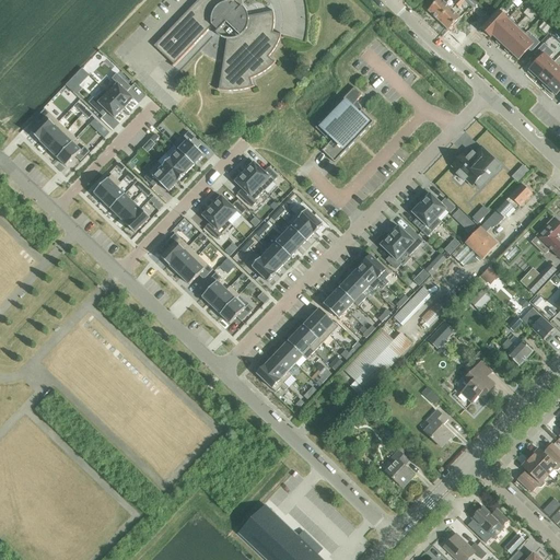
[(253,88),(249,80),(259,76),(268,70),(276,62),(275,62),(273,63),(268,58),(273,50),(278,43),(281,34),(280,34),(280,36),(272,34),(273,26),(273,19),(272,11),(271,11),(272,13),(248,18),(247,14),(246,12),(244,9),(242,7),(240,9),(233,3),(236,0),(202,0),(158,46),(175,63),(172,67),(173,67),(194,45),(212,26),(218,32),(216,34),(218,36),(220,38),(223,39),(226,41),(219,90),(217,90),(217,91),(226,92),(235,91),(245,90),(254,88),(254,86),(253,88)]
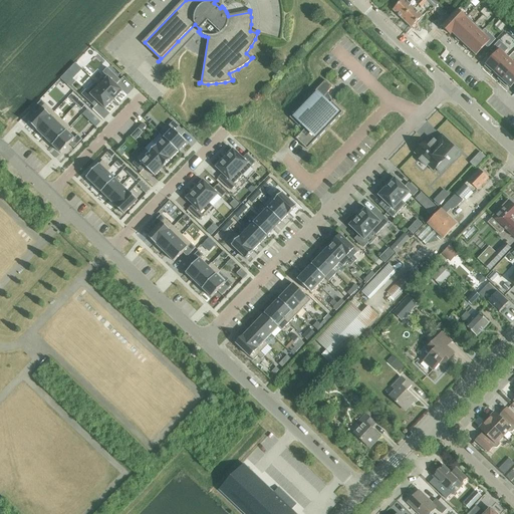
[(403,0),(394,10),(403,19),(413,8),(404,0),(403,0)]
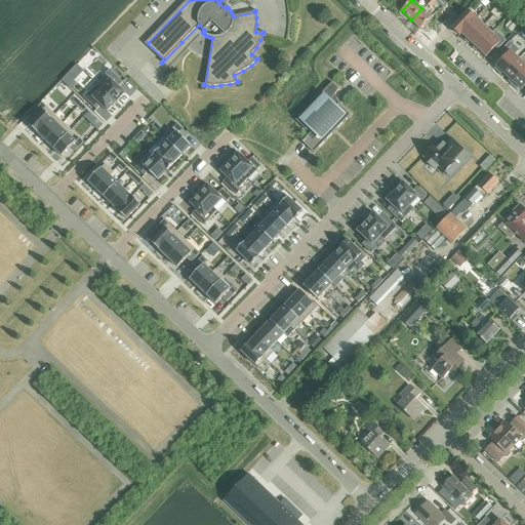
[(477,1),(471,7),(475,11),(481,4),(480,3),(477,1)]
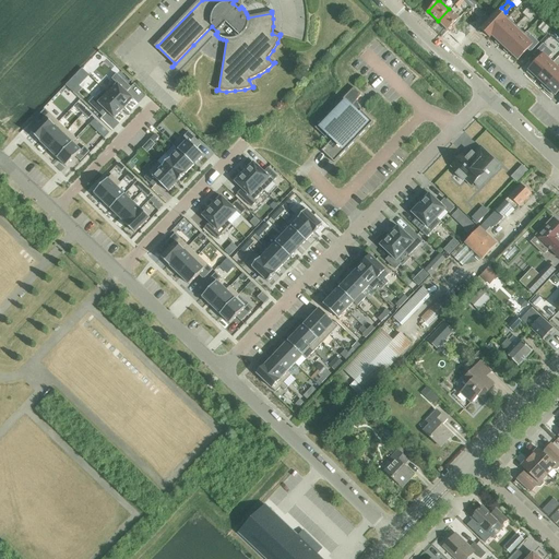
[(449,9),(438,21),(448,31),(459,19),(449,9)]
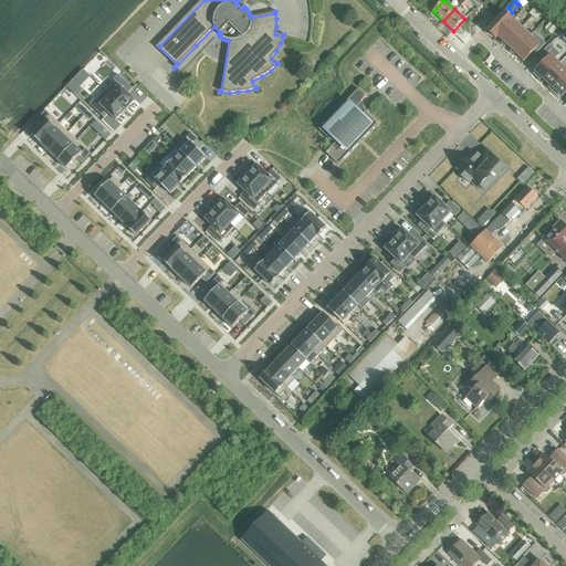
[(498,38),(500,40),(515,23),(503,12),(486,30),(495,39),(498,38)]
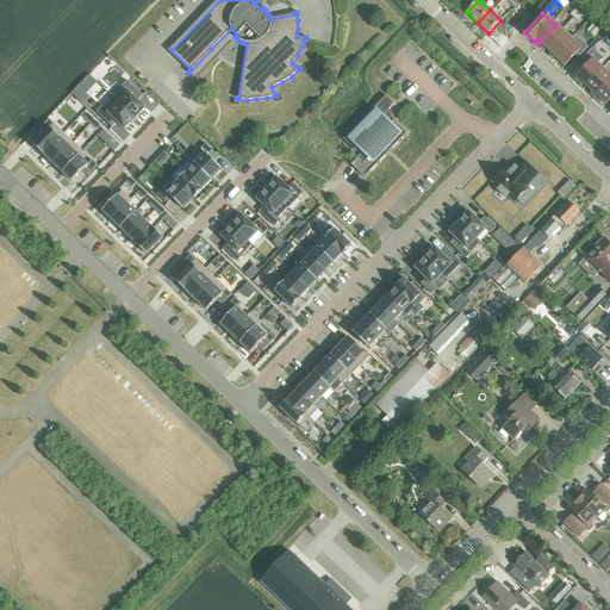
[(546,49),(548,51),(565,33),(555,25),(539,43),(541,45),(540,48),(543,51),(546,49)]
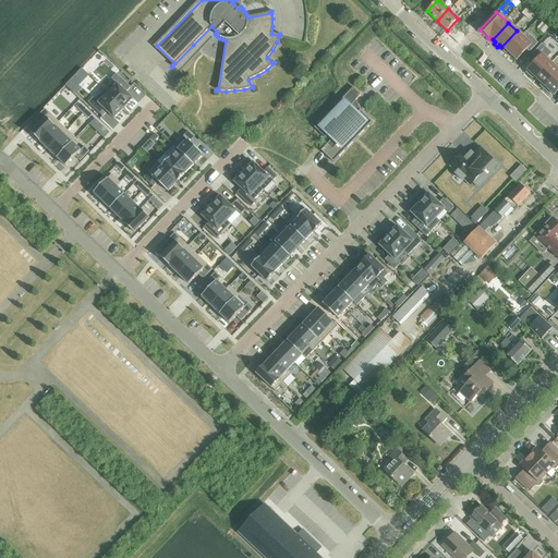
[(510,55),(520,45),(525,38),(522,36),(517,31),(501,47),(504,49),(502,51),(506,55),(508,52),(510,55)]
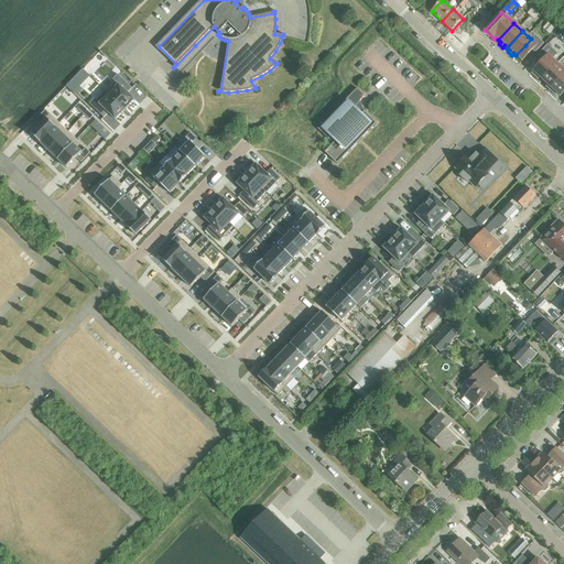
[(531,39),(525,45),(532,51),(534,53),(543,44),(531,32),(528,36),(531,39)]
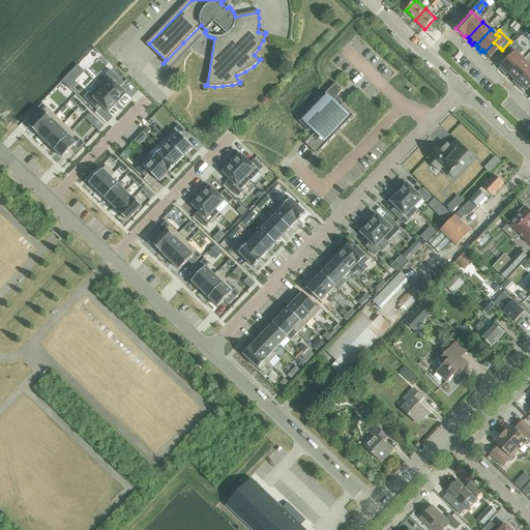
[(494,42),(484,52),(491,58),(500,48),(494,42)]
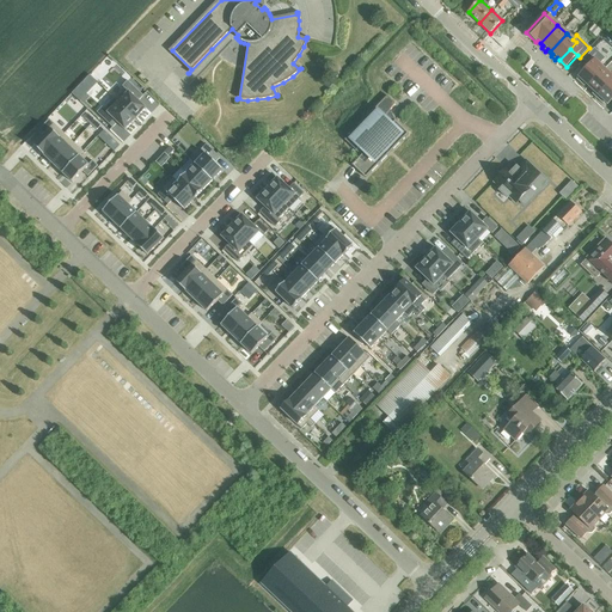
[(586,85),(588,87),(605,69),(599,65),(605,59),(594,49),(582,61),(589,66),(576,80),(583,87),(586,85)]
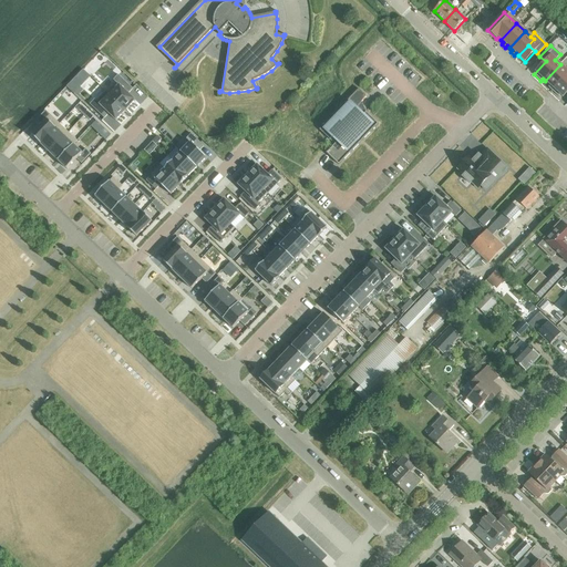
[(548,88),(552,91),(566,74),(566,70),(560,64),(545,81),(550,85),(548,88)]
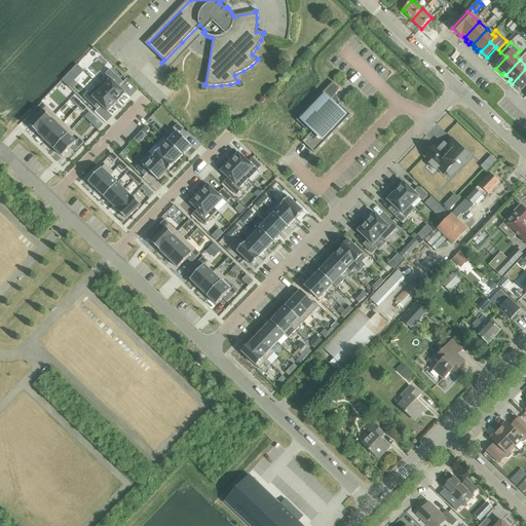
[(62,81),(68,87),(72,83),(76,79),(84,71),(77,65),(70,73),(66,77),(62,81)]
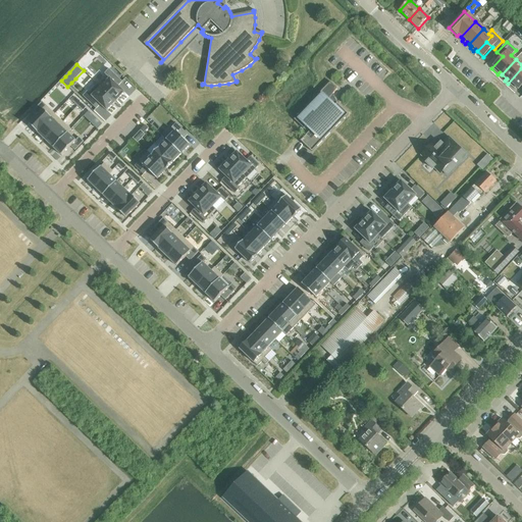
[(521,68),(508,84),(514,90),(516,88),(518,90),(521,85),(521,68)]
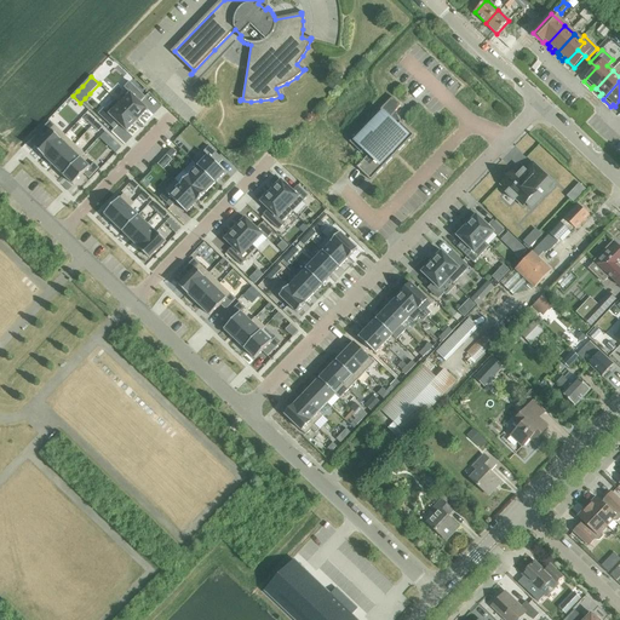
[(126,90),(115,101),(137,121),(148,110),(141,103),(145,97),(130,82),(125,87),(126,90)]
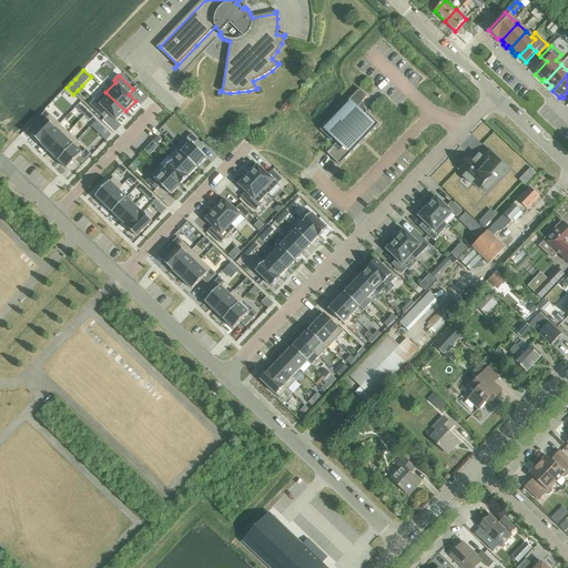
[(338,142),(327,154),(340,165),(378,124),(366,113),(362,103),(367,97),(359,89),(320,131),(333,142),(335,139),(338,142)]
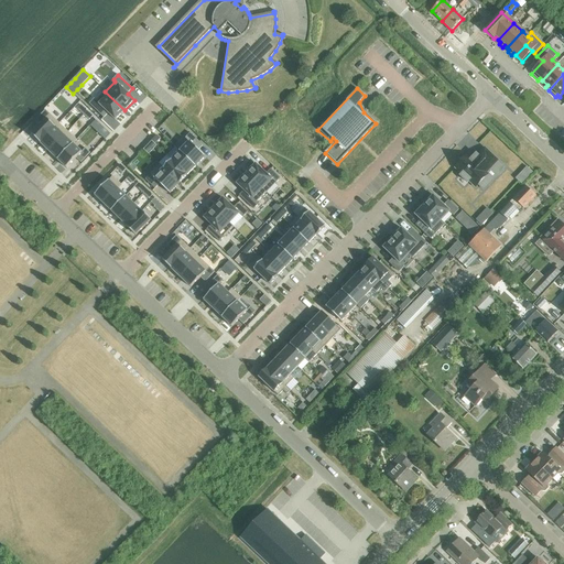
[(95,99),(89,105),(104,118),(108,114),(116,120),(125,110),(105,91),(96,101),(95,99)]
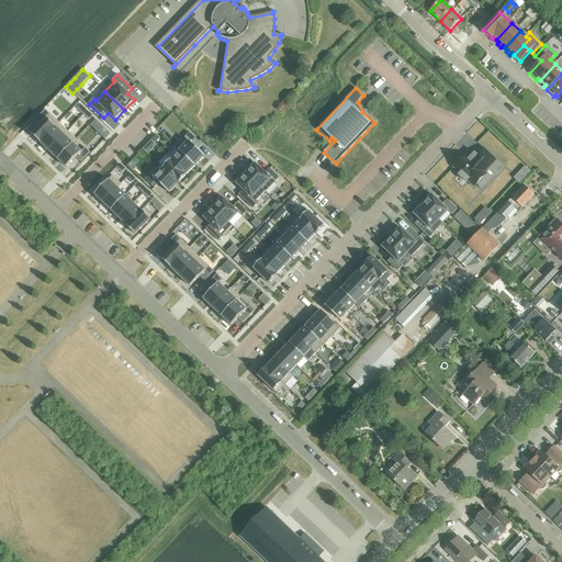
[(81,107),(79,110),(86,116),(88,113),(81,107)]
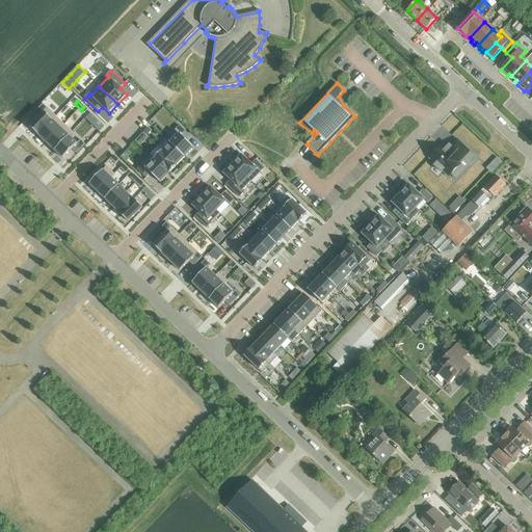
[(38,117),(30,127),(40,136),(57,118),(43,104),(34,113),(38,117)]
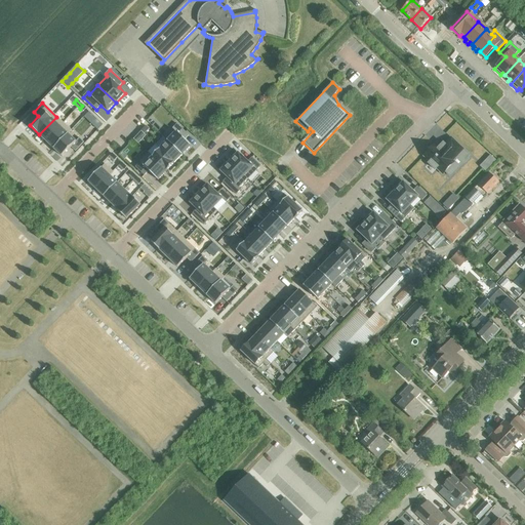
[(56,117),(39,134),(47,143),(65,124),(56,117)]
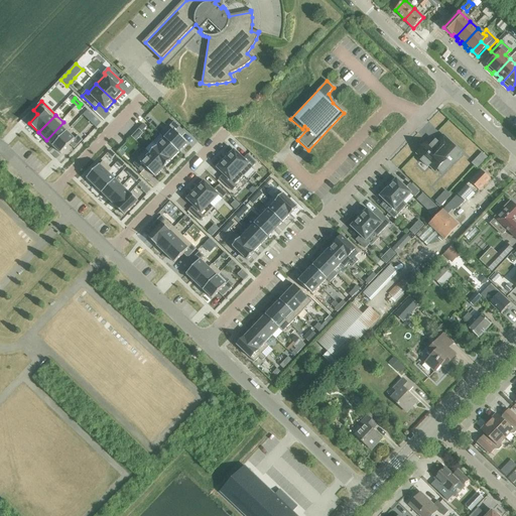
[(63,122),(46,140),(53,147),(68,133),(67,132),(71,129),(63,122)]
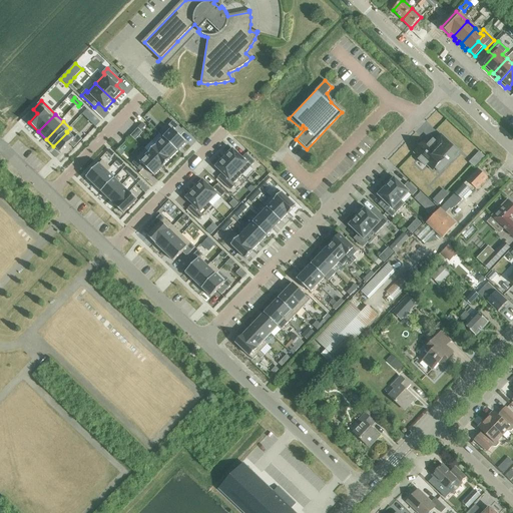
[(172,129),(163,138),(178,151),(186,143),(180,137),(184,132),(173,121),(168,126),(172,129)]
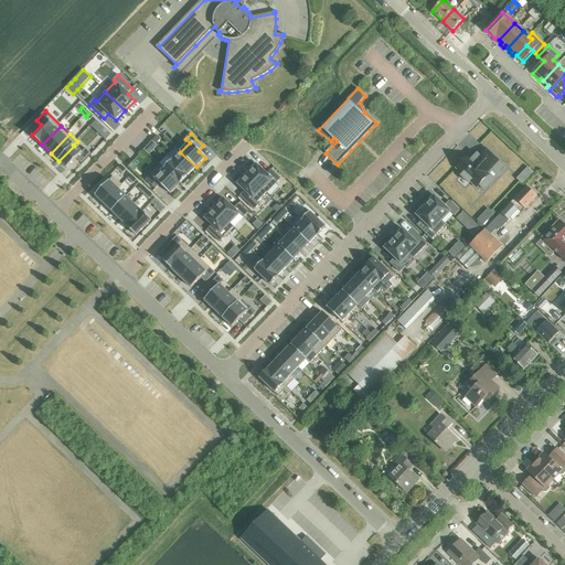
[(145,149),(144,150),(149,155),(157,146),(156,145),(152,141),(145,149)]
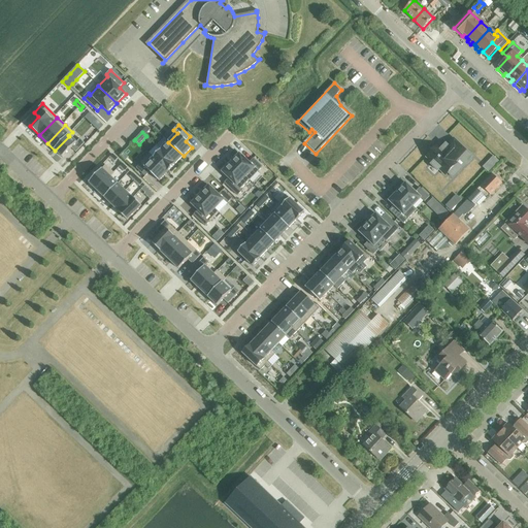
[(69,136),(55,151),(62,158),(71,149),(76,153),(85,143),(79,139),(76,142),(69,136)]
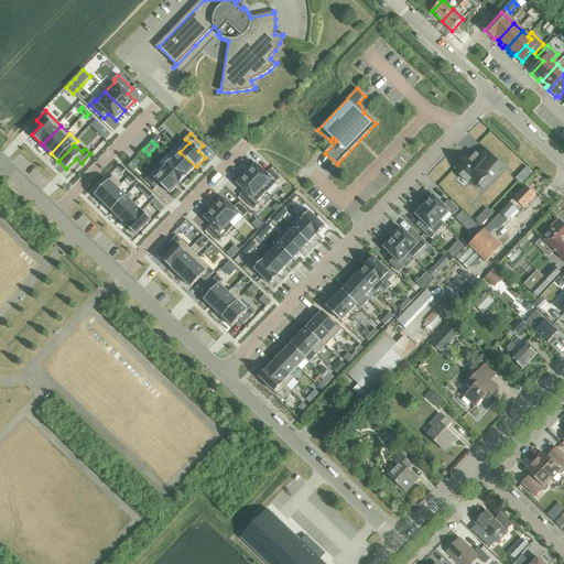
[(175,148),(167,155),(187,175),(196,166),(180,152),(175,148)]
